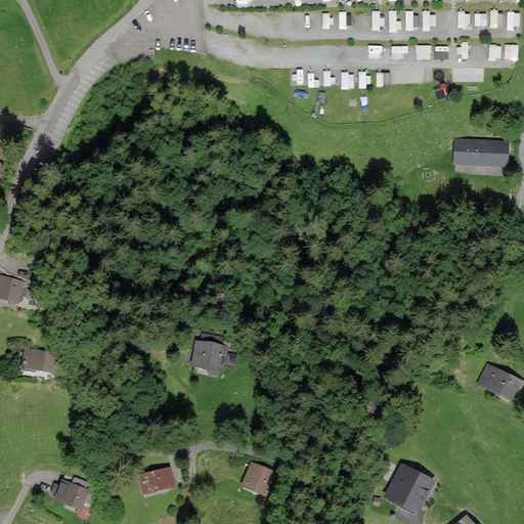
[(518,58),(518,43),(506,43),(506,58),(518,58)]
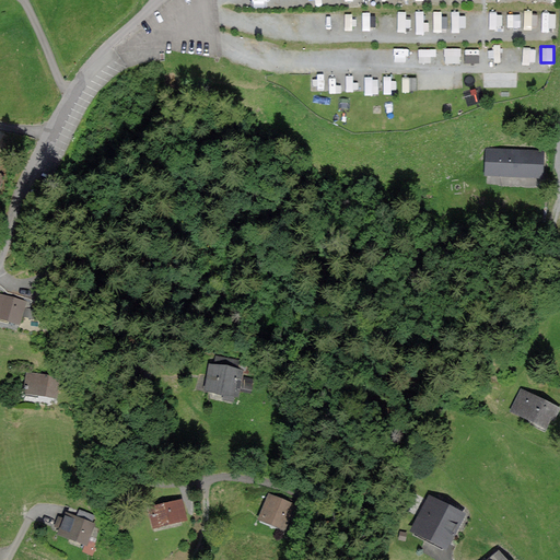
[(461,61),(461,47),(445,47),(446,62),(461,61)]
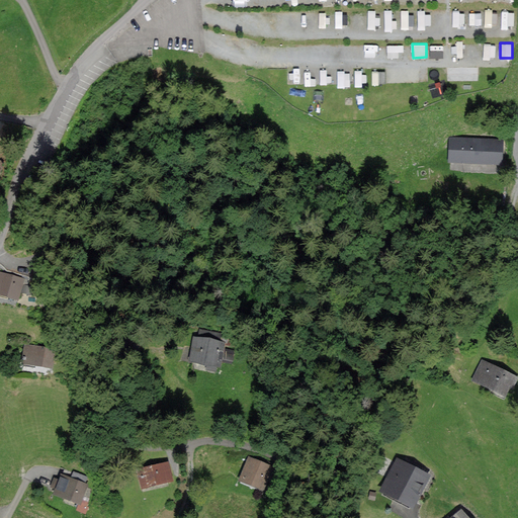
[(502,141),(452,138),(450,160),(500,163),(502,141)]
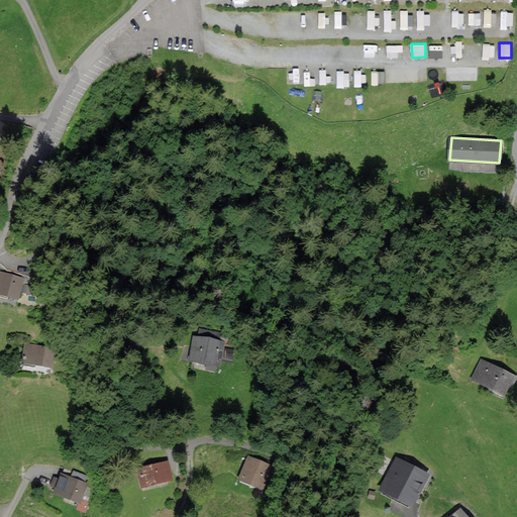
[(22,279),(0,272),(0,292),(17,297),(22,279)]
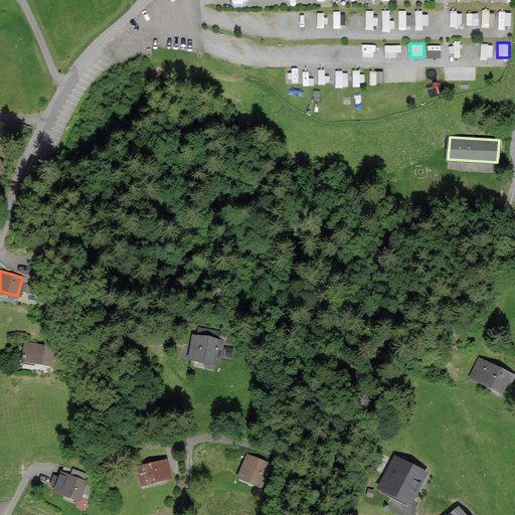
[(222,341),(193,335),(189,357),(217,362),(218,357),(229,359),(231,349),(221,347),(222,341)]
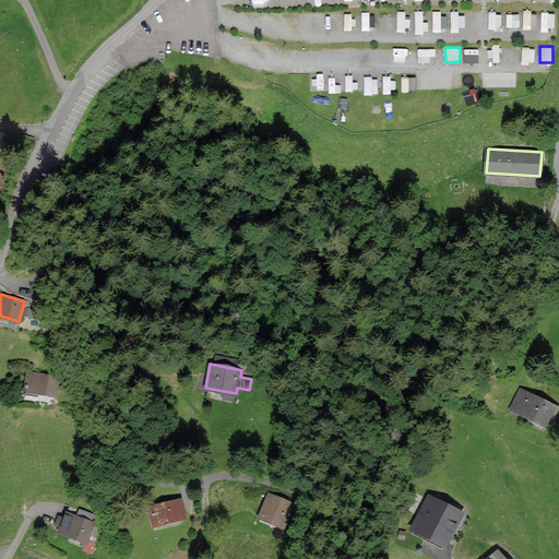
[(57,377),(28,372),(25,392),(55,396),(57,377)]
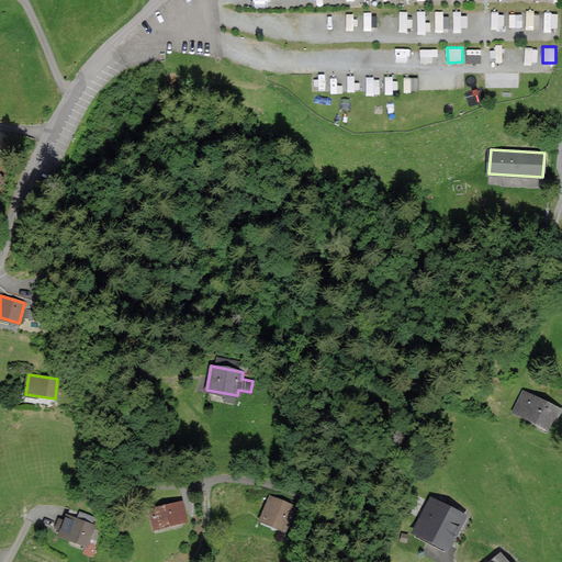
[(561,409),(524,391),(514,412),(548,428),(552,418),(557,420),(561,409)]
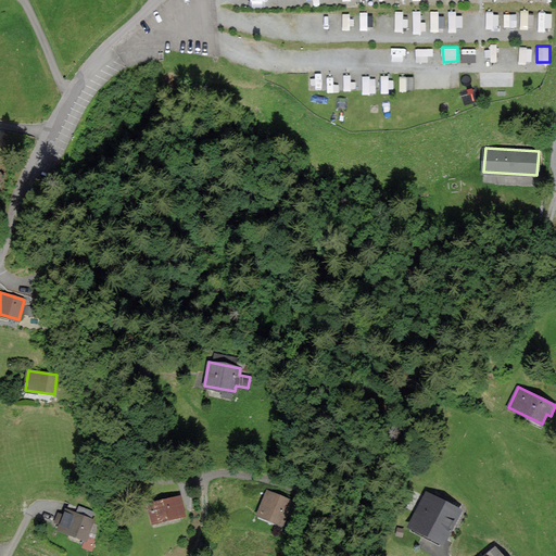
[(292,502),(268,491),(258,514),(282,525),(292,502)]
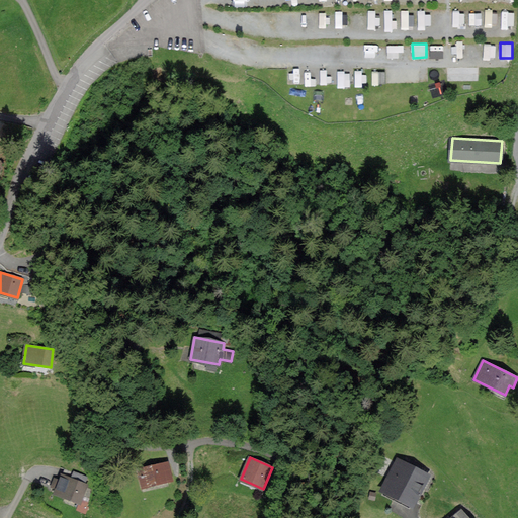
[(429,476),(397,459),(381,490),(413,506),(429,476)]
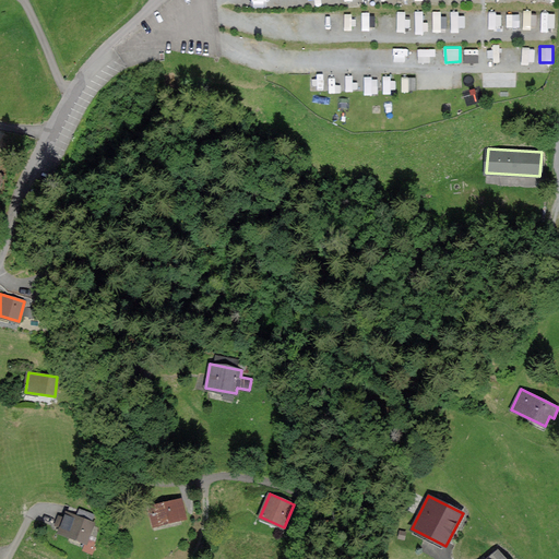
[(186,518),(180,499),(149,507),(154,525),(186,518)]
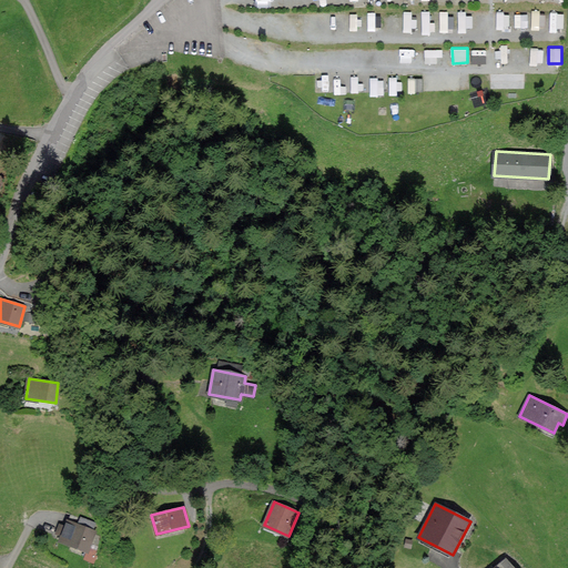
[(95,530),(67,520),(64,527),(60,525),(57,534),(62,536),(60,541),(88,551),(95,530)]
